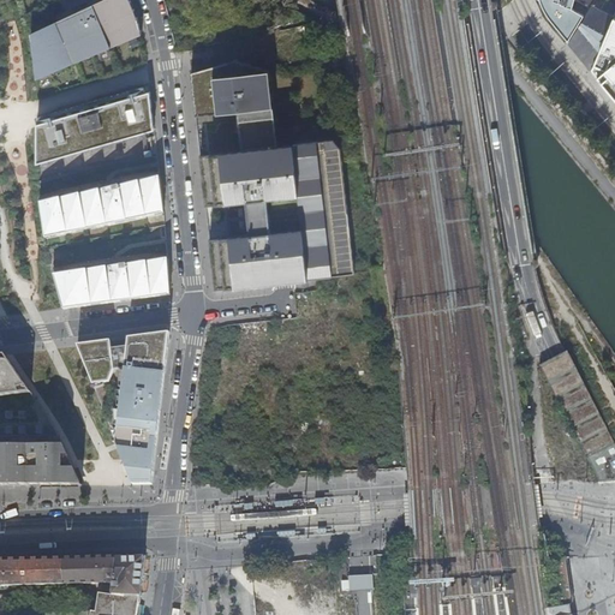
[(96,0),(33,33),(37,78),(143,34),(139,22),(133,5),(131,0),(96,0)]
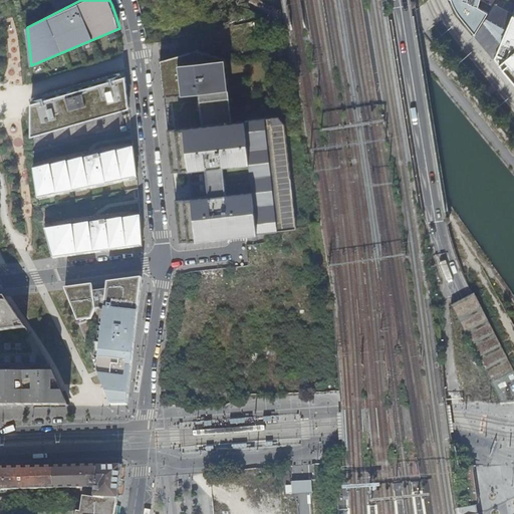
[(478,9),(480,0),(451,0),(455,9),(463,23),(474,36),(476,34),(488,15),(478,9)]
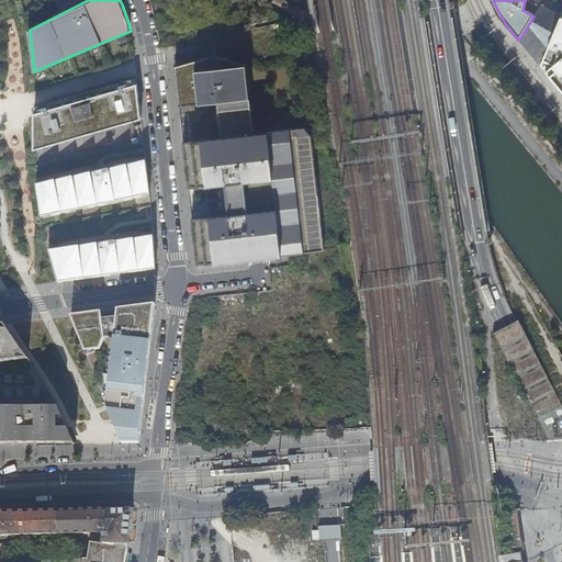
[(528,47),(541,63),(561,14),(550,8),(553,0),(542,0),(520,37),(528,47)]
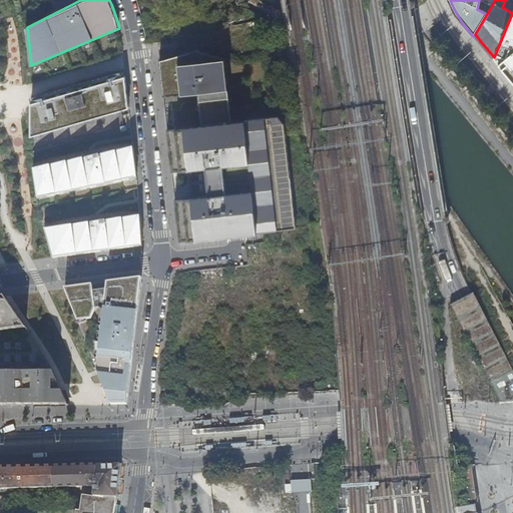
[(512,11),(512,13),(494,57),(512,80),(512,11)]
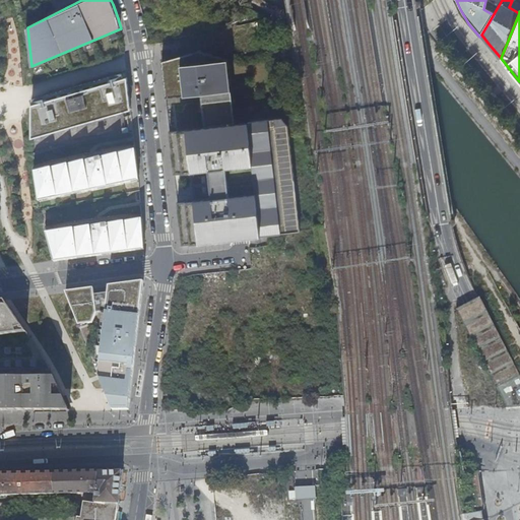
[(226,54),(179,58),(160,60),(167,92),(200,89),(205,120),(234,117),(226,54)]
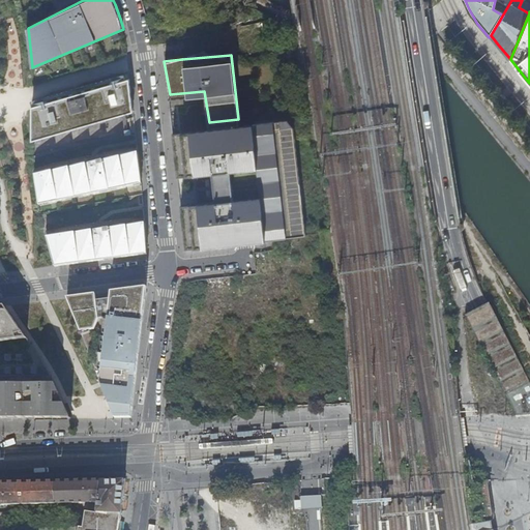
[(32,107),(32,141),(134,112),(130,79),(32,107)]
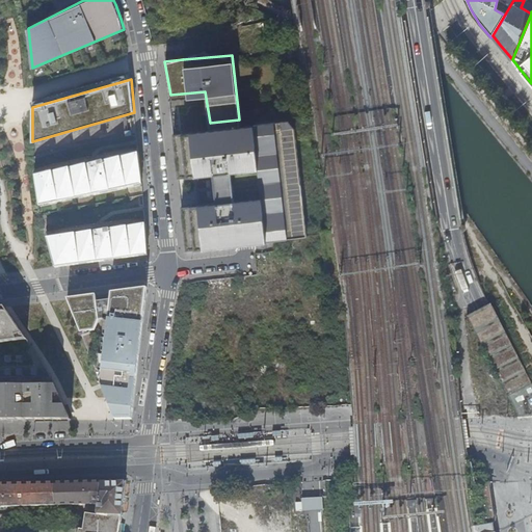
[(258,164),(253,118),(239,120),(182,128),(187,173),(258,164)]
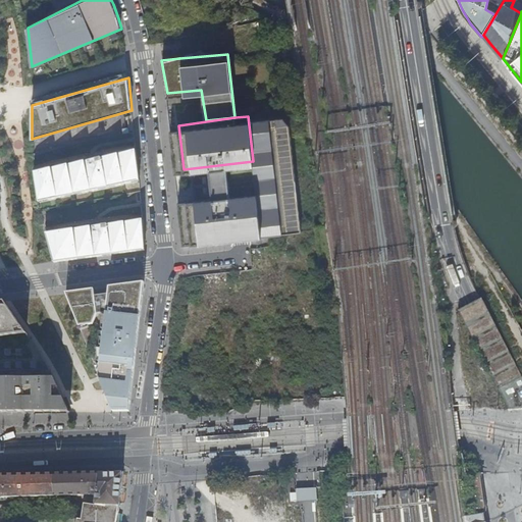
[(135,148),(34,166),(38,202),(142,185),(135,148)]
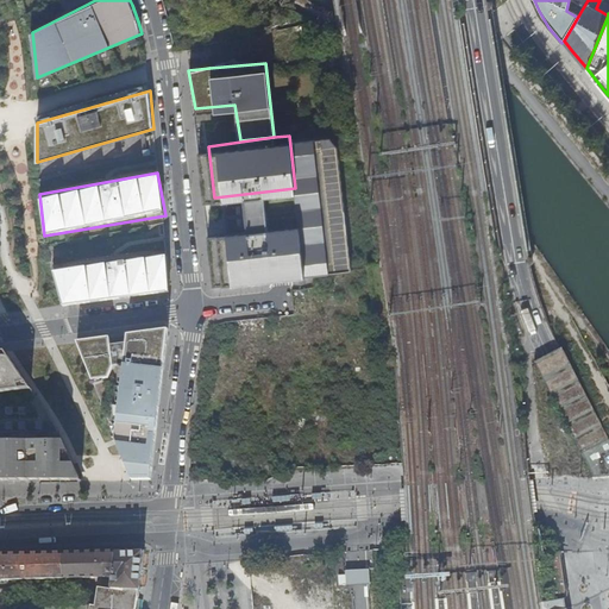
[(297,221),(217,232),(220,271),(223,283),(305,274),(297,221)]
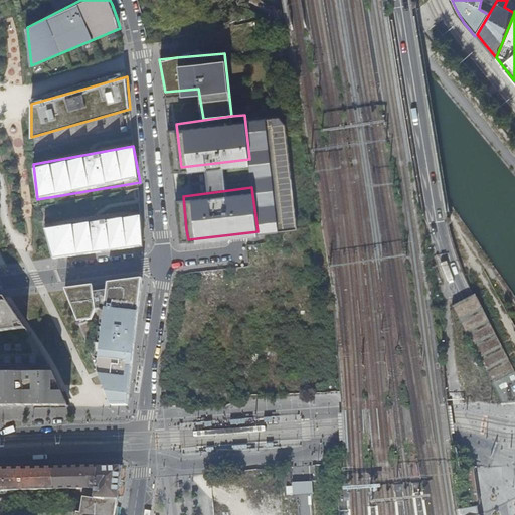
[(46,233),(53,259),(137,247),(137,243),(143,242),(141,212),(124,215),(52,225),(45,226),(46,233)]
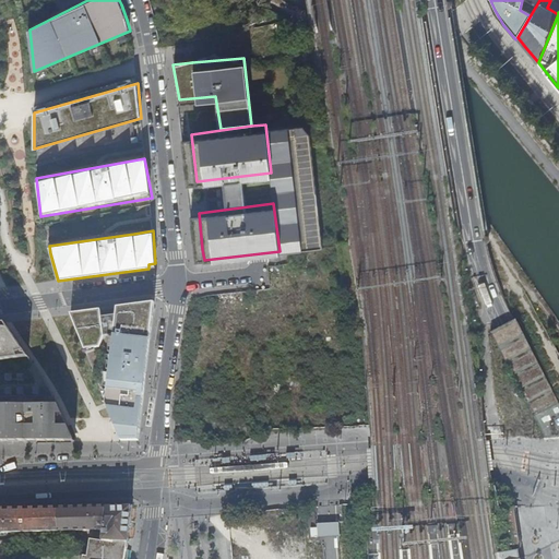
[(98,308),(68,311),(69,314),(82,347),(97,346),(102,335),(110,334),(103,401),(109,418),(118,440),(138,440),(152,300),(115,306),(114,313),(99,317),(98,308)]
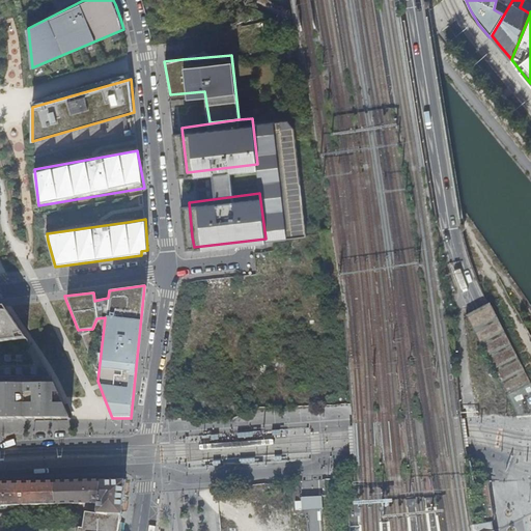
[(0,339),(20,337),(0,306),(0,339)]
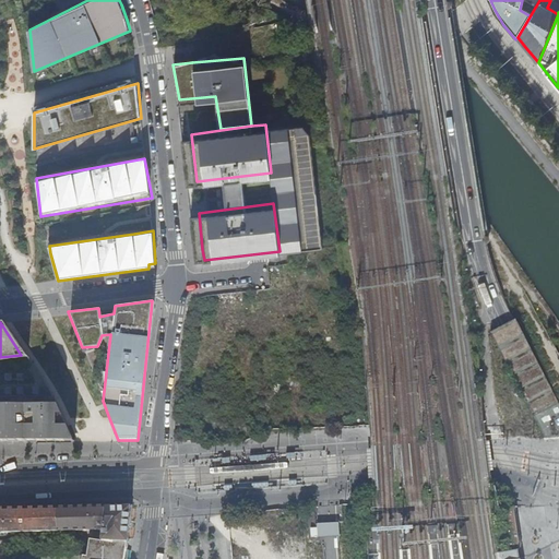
[(20,404),(0,403),(0,440),(20,440),(20,404)]
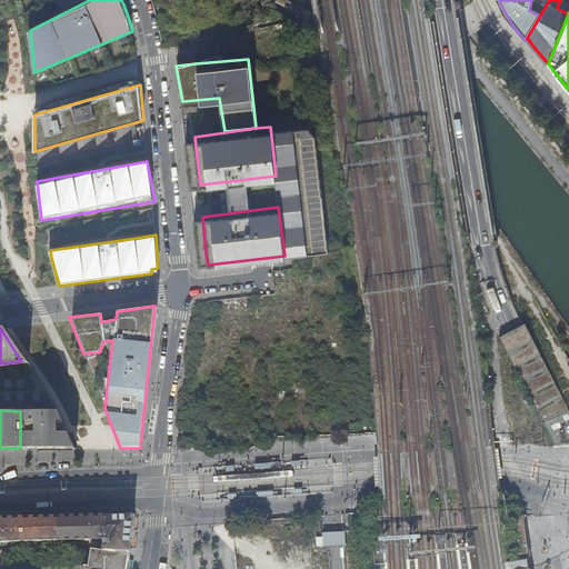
[(53,410),(20,411),(20,448),(71,449),(53,410)]
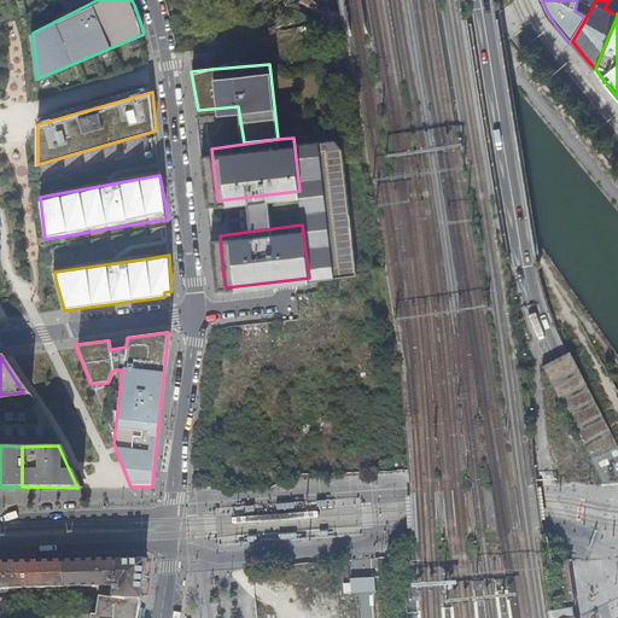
[(69,593),(103,592),(114,593),(146,594),(149,555),(68,557),(69,593)]
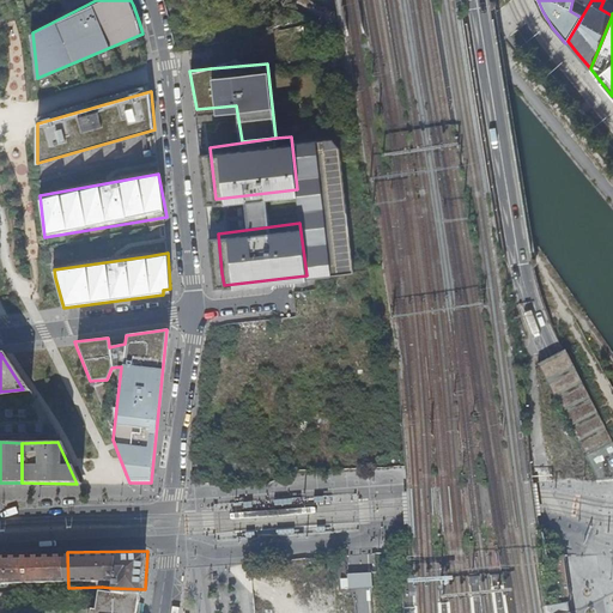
[(67,552),(0,556),(0,580),(16,581),(16,589),(32,589),(32,580),(55,580),(55,589),(68,588),(67,552)]
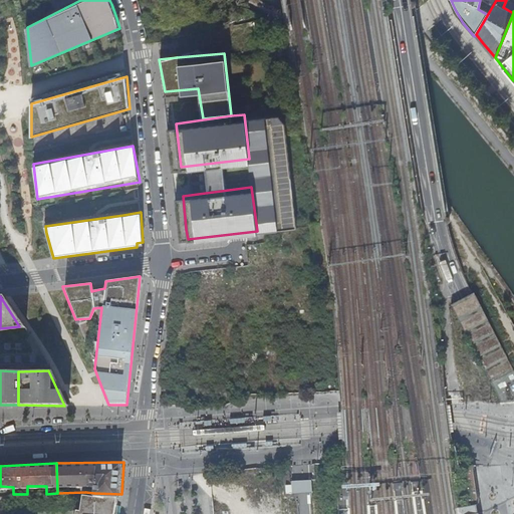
[(481,513),(479,500),(474,467),(462,469),(464,479),(468,507),(460,508),(458,509),(458,513),(481,513)]
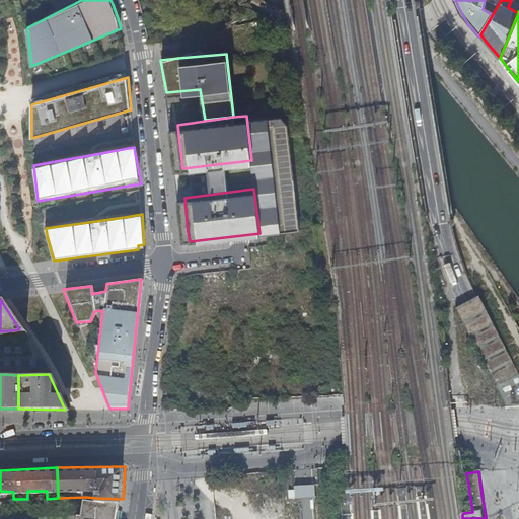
[(119,518),(123,499),(95,498),(86,497),(84,512),(80,513),(79,518),(119,518)]
